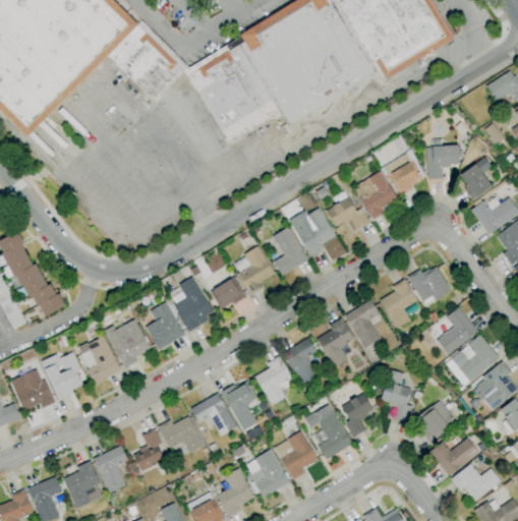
[(185,71),(156,101),(109,56),(29,137),(0,109),(0,0),(114,0),(139,24),(144,20),(190,68),(185,71)]
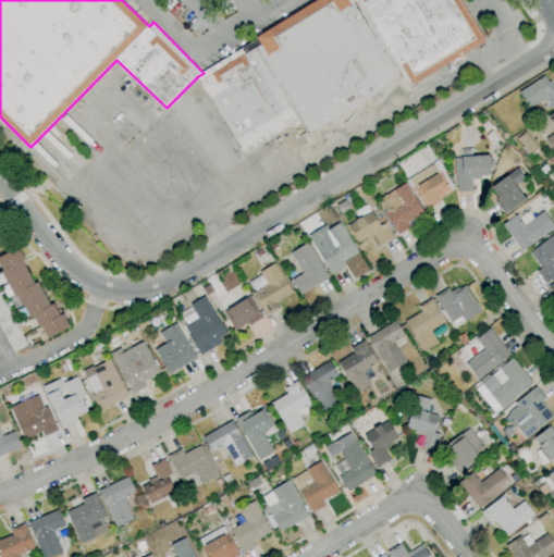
[(208,71),(259,39),(258,37),(318,0),(462,0),(488,41),(415,86),(414,85),(411,86),(405,76),(310,135),(300,120),(247,153),(204,82),(198,76),(204,73),(208,71)]
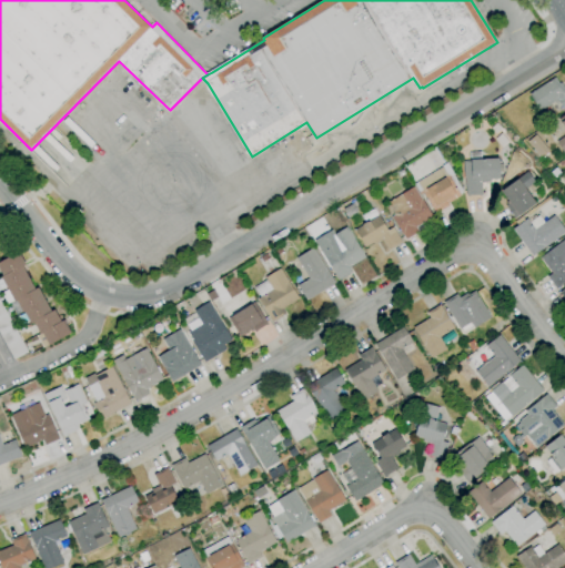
[(564,82),(560,75),(530,93),(541,111),(558,100),(564,109),(564,82)]
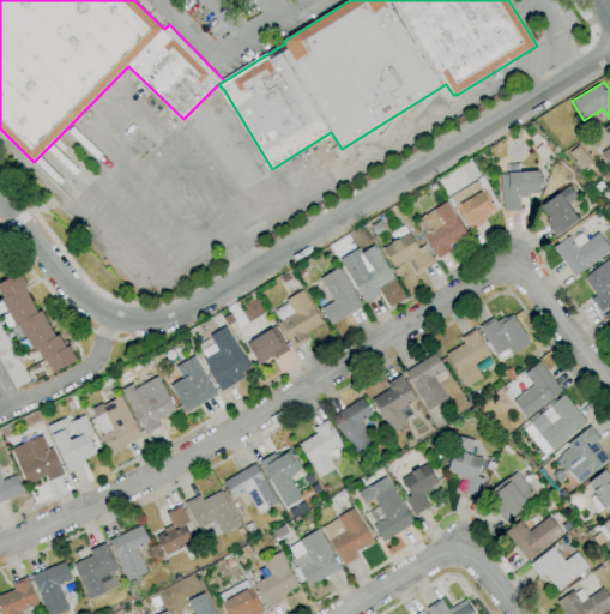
[(541,193),(541,172),(518,172),(518,164),(503,164),(505,211),(523,211),(523,193),(541,193)]
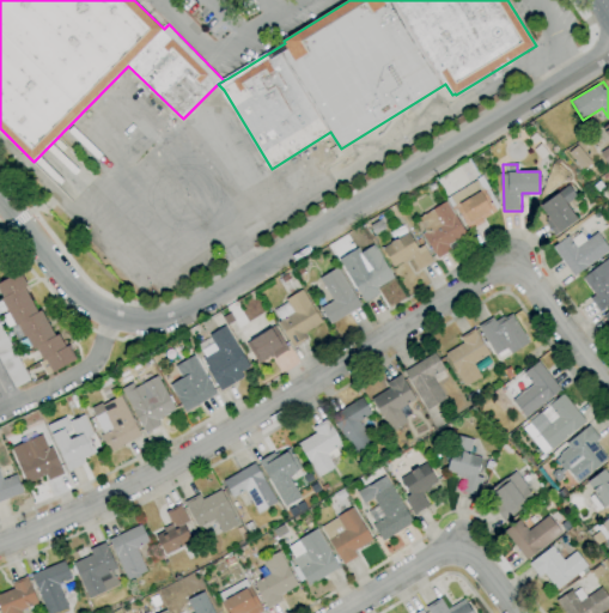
[(451,195),(470,229),(498,213),(479,180),(451,195)]
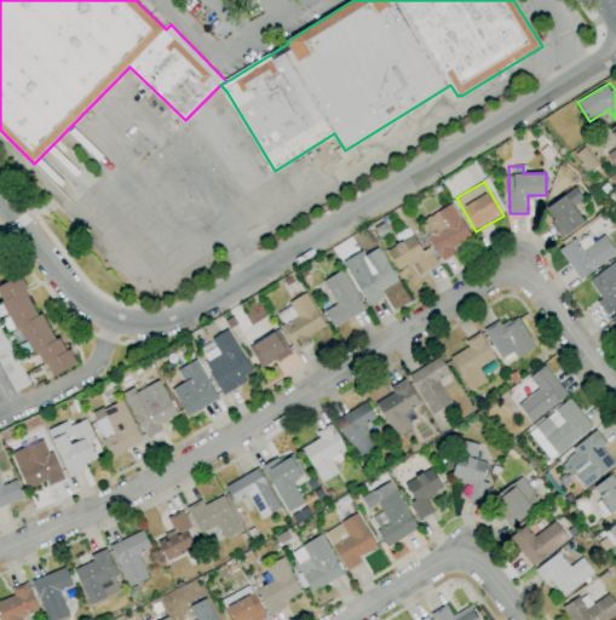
[(574,206),(585,199),(576,188),(545,210),(563,237),(586,222),(574,206)]
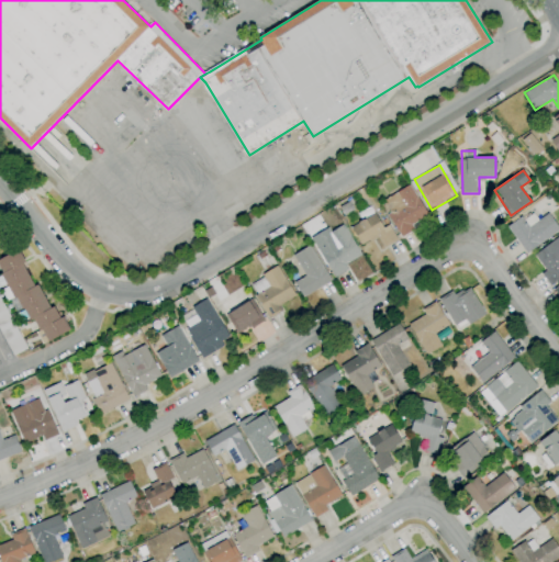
[(382,201),(401,234),(431,218),(412,184),(382,201)]
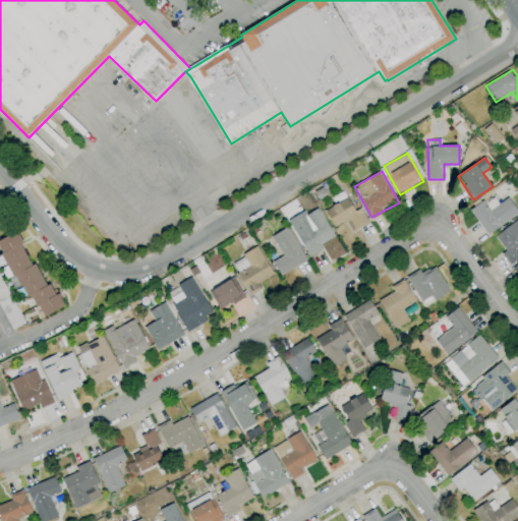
[(488,235),(517,215),(517,209),(509,197),(500,204),(494,195),(472,211),(488,235)]
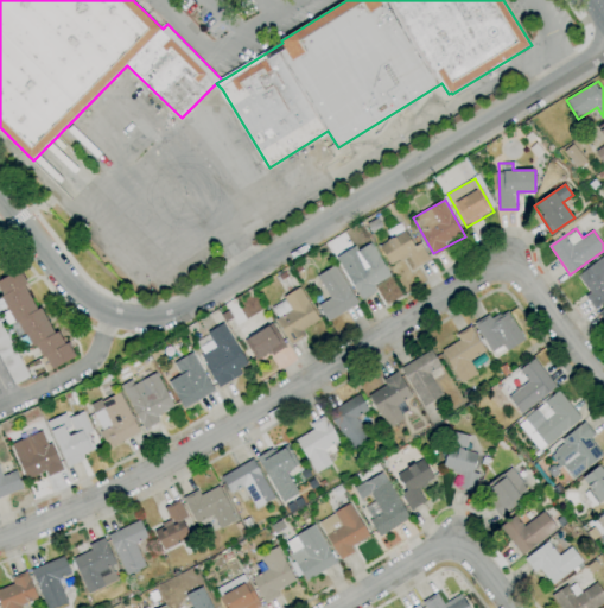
[(431,260),(423,244),(415,247),(407,230),(380,244),(390,265),(409,255),(415,267),(431,260)]
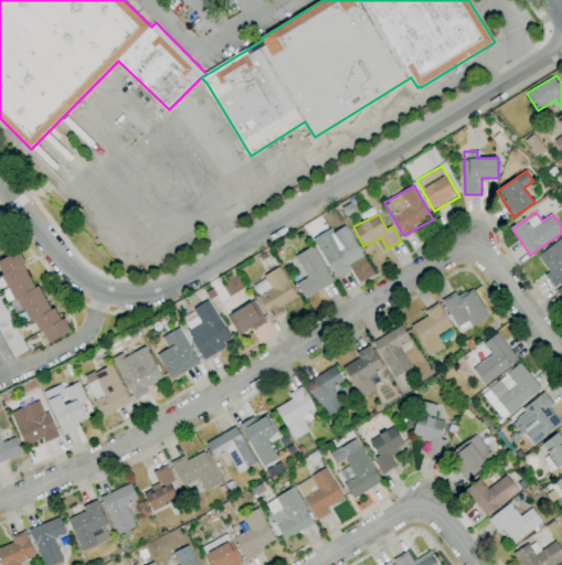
[(336,278),(352,272),(349,264),(363,258),(349,225),(331,233),(338,248),(325,254),(336,278)]
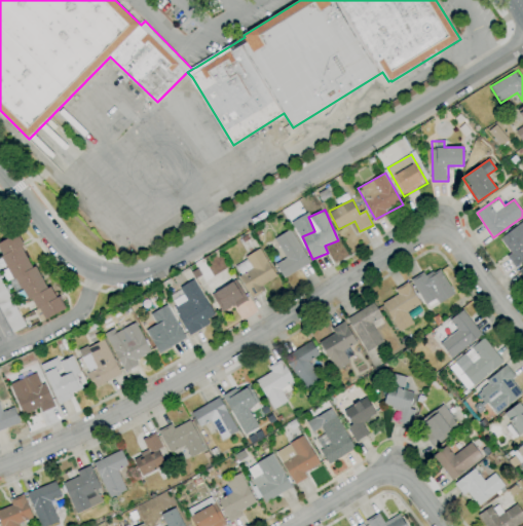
[(522,222),(500,237),(512,254),(509,256),(516,267),(522,262),(522,222)]
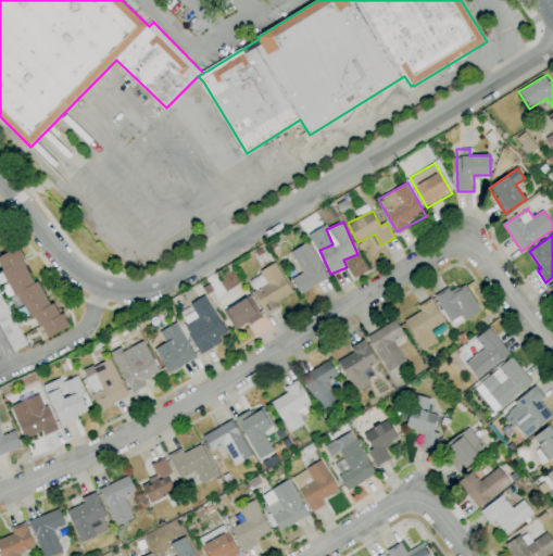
[(301,294),(329,277),(309,242),(291,252),(303,273),(292,279),(301,294)]
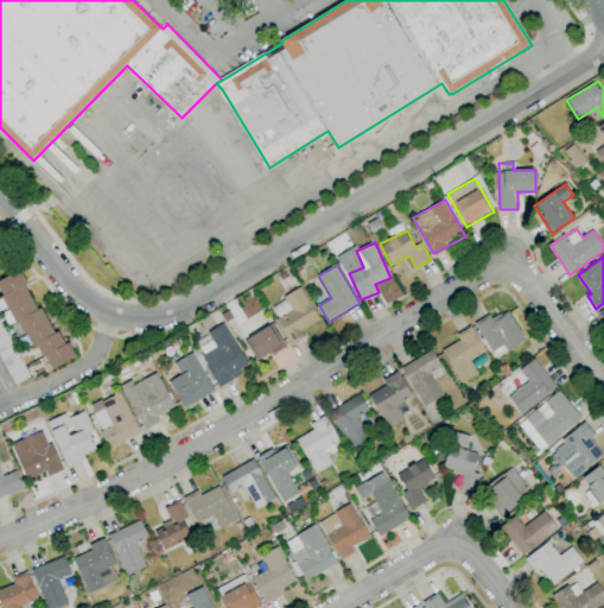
[(304,330),(320,320),(302,289),(271,308),(293,343),(306,335),(304,330)]
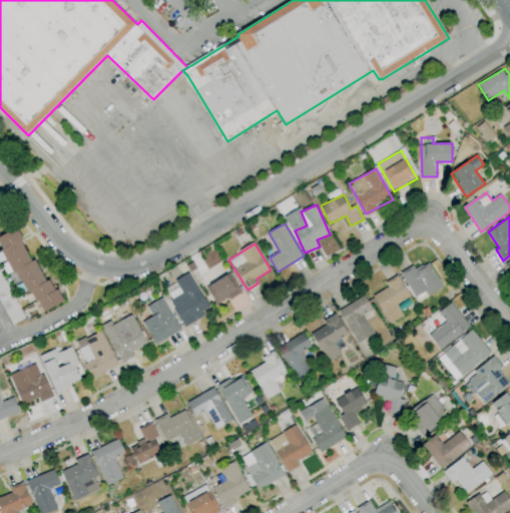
[(403,274),(417,300),(428,294),(429,296),(444,288),(429,260),(403,274)]
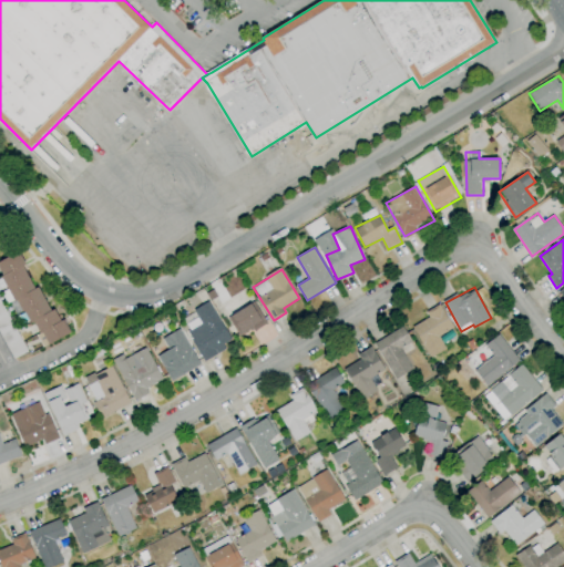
[(0,297),(0,331),(16,359),(30,350),(0,297)]
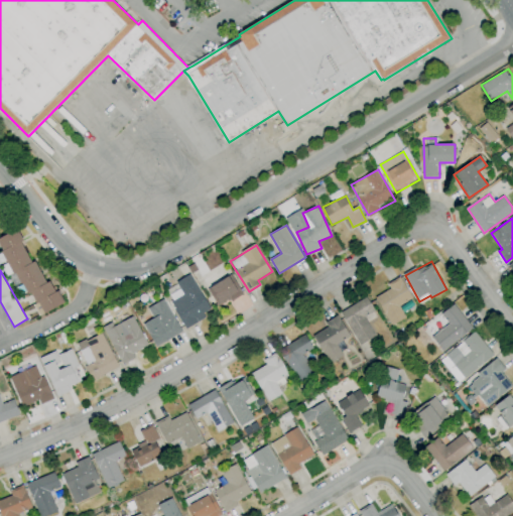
[(204,280),(220,306),(243,292),(232,274),(221,280),(216,272),(204,280)]
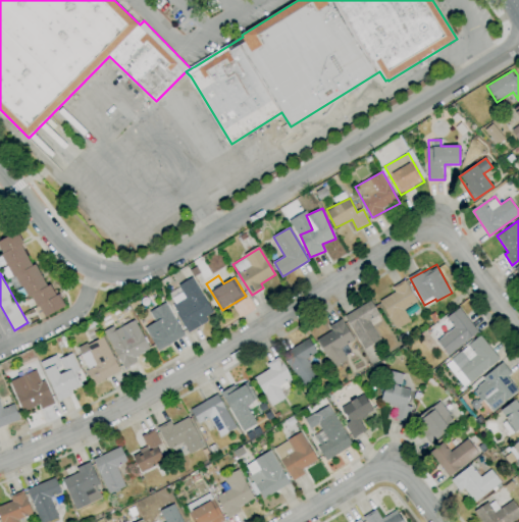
[(178,284),(183,292),(170,299),(189,332),(215,317),(194,277),(178,284)]
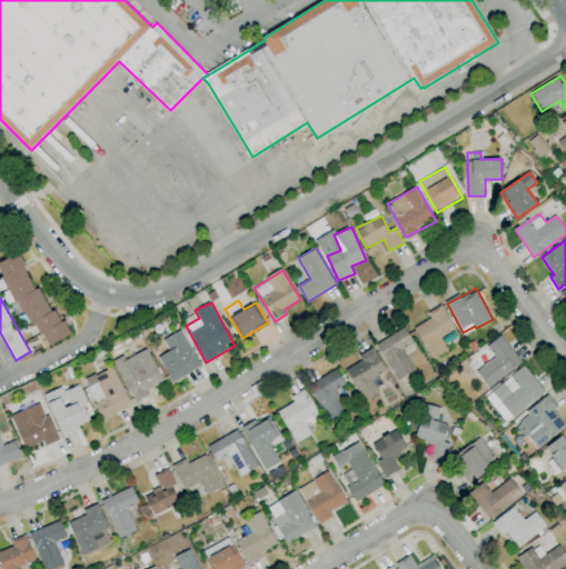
[(448,350),(442,337),(456,329),(443,305),(428,312),(432,319),(416,327),(433,359),(448,350)]
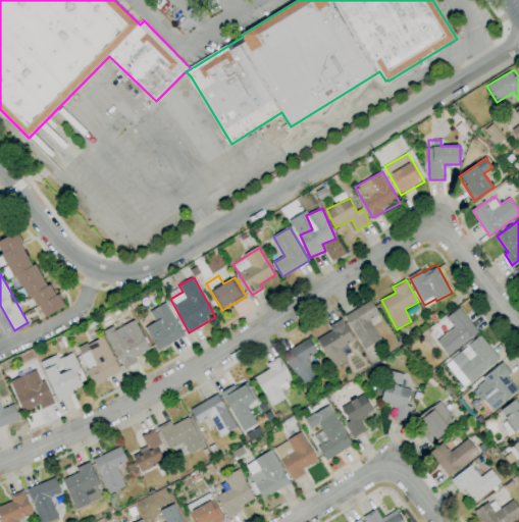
[(345,316),(364,350),(381,341),(370,321),(380,315),(372,301),(345,316)]
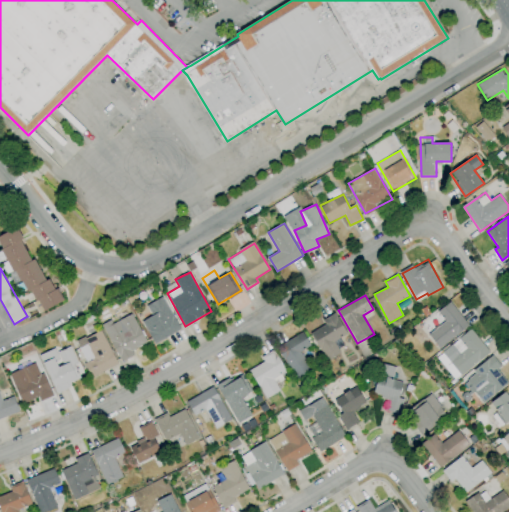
[(156,344),(182,329),(163,297),(147,306),(153,316),(143,322),(156,344)]
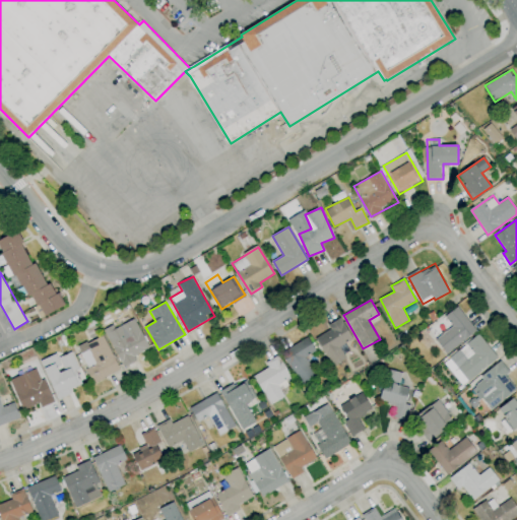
[(447,353),(477,331),(459,307),(445,316),(453,326),(436,339),(447,353)]
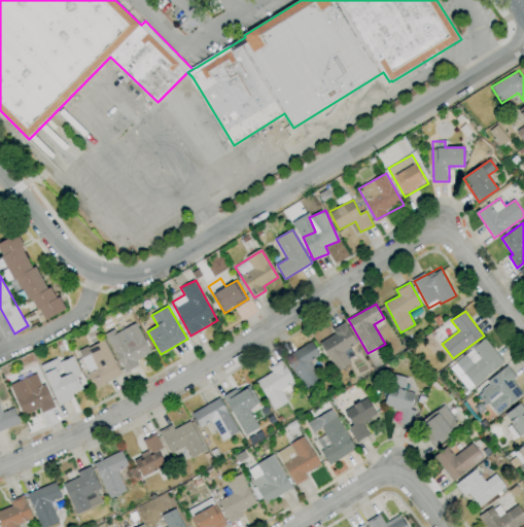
[(107,336),(126,373),(140,365),(137,359),(151,353),(137,321),(107,336)]
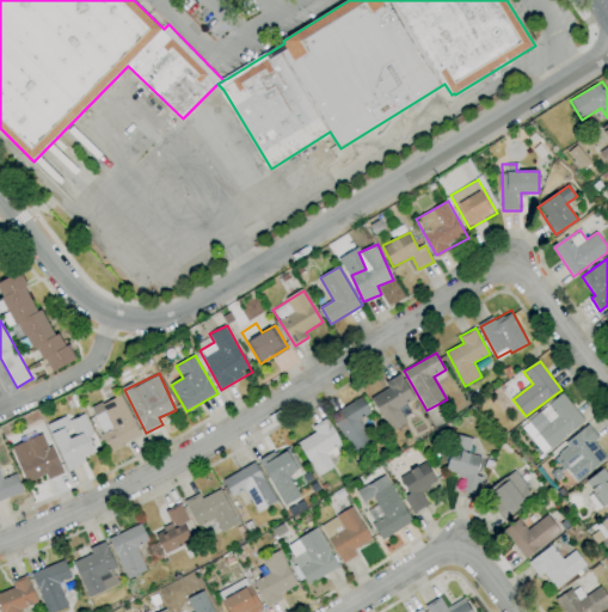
[(400,409),(416,399),(401,374),(386,384),(388,389),(372,398),(392,432),(409,422),(400,409)]
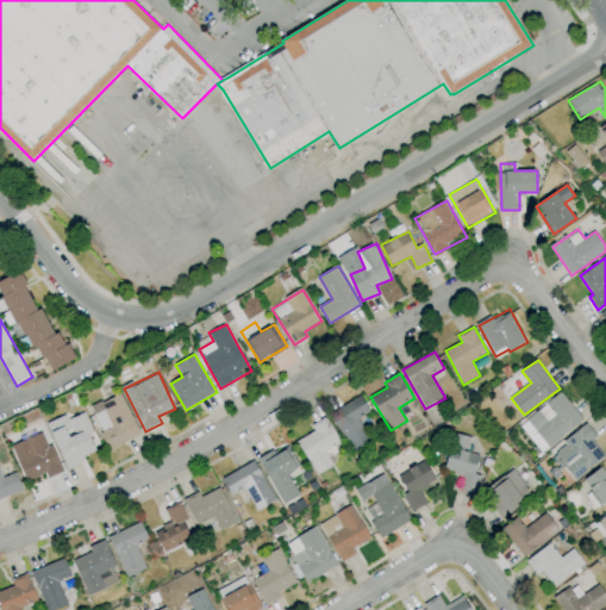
[(583,419),(562,392),(522,425),(543,453),(583,419)]
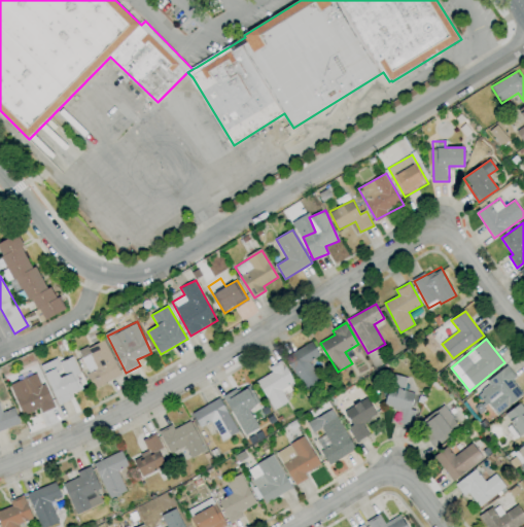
[(121,376),(105,340),(79,352),(96,388),(121,376)]
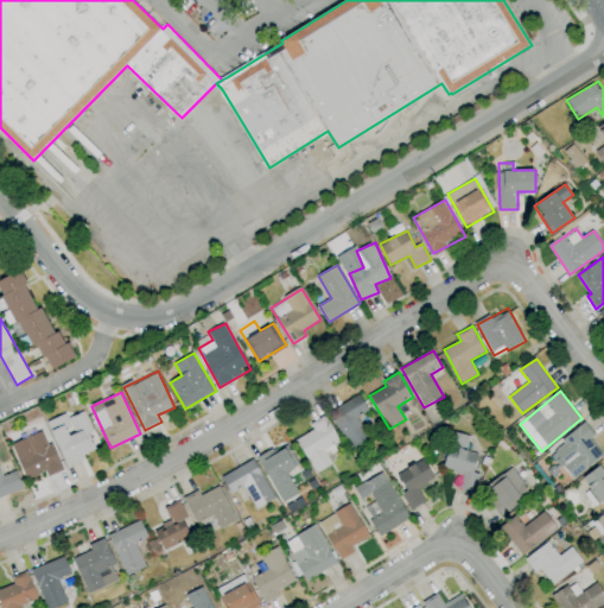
[(330,411),(351,451),(370,442),(357,418),(369,411),(361,394),(330,411)]
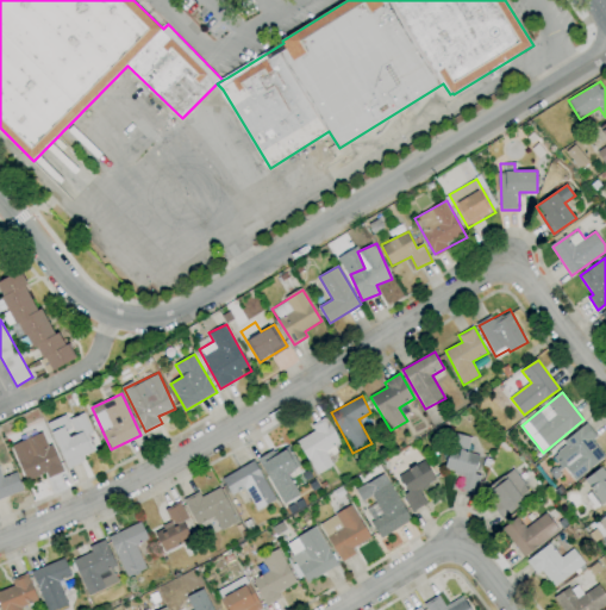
[(48,423),(69,470),(87,461),(85,456),(97,450),(91,439),(97,436),(86,412),(68,419),(67,415),(48,423)]
